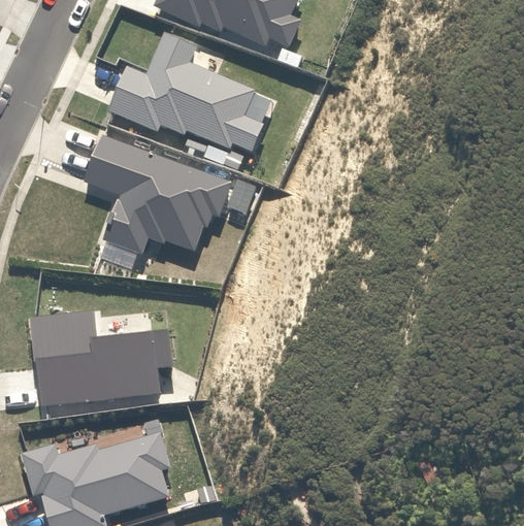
[(157,0),(156,2),(264,50),(272,41),(284,45),(297,15),(284,9),(287,0),(157,0)]
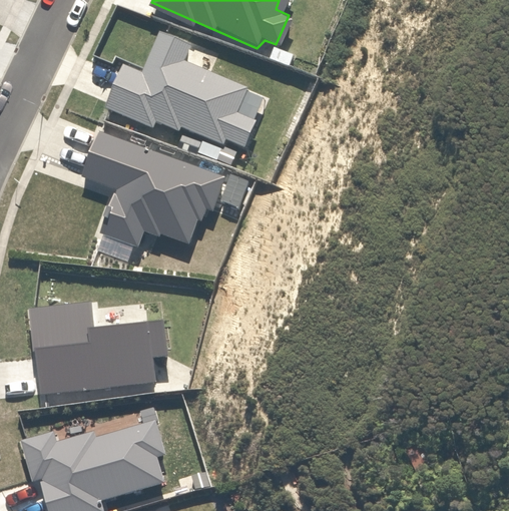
[(142,70),(121,62),(104,104),(150,123),(153,116),(242,151),(258,115),(231,105),(240,83),(178,58),(184,44),(157,33),(142,70)]
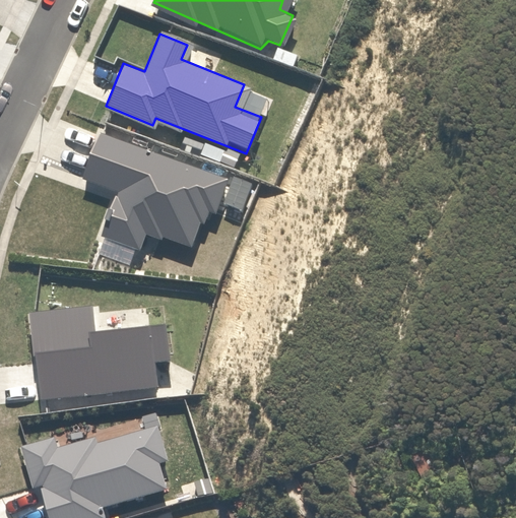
[(192,244),(215,182),(94,137),(80,175),(128,192),(125,201),(151,210),(143,233),(177,245),(179,239),(192,244)]
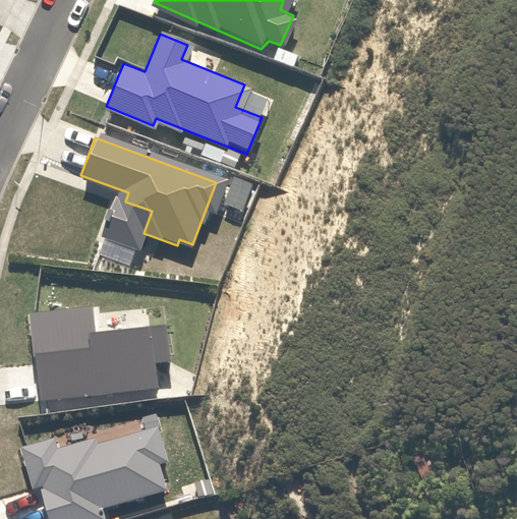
[(85,305),(34,312),(46,401),(158,386),(155,361),(171,359),(167,331),(91,342),(85,305)]
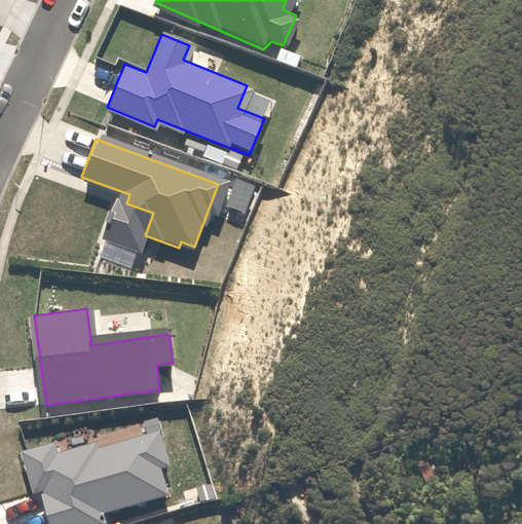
[(173,494),(154,433),(98,448),(96,442),(56,453),(52,444),(11,456),(24,498),(41,493),(49,523),(111,523),(108,513),(173,494)]
